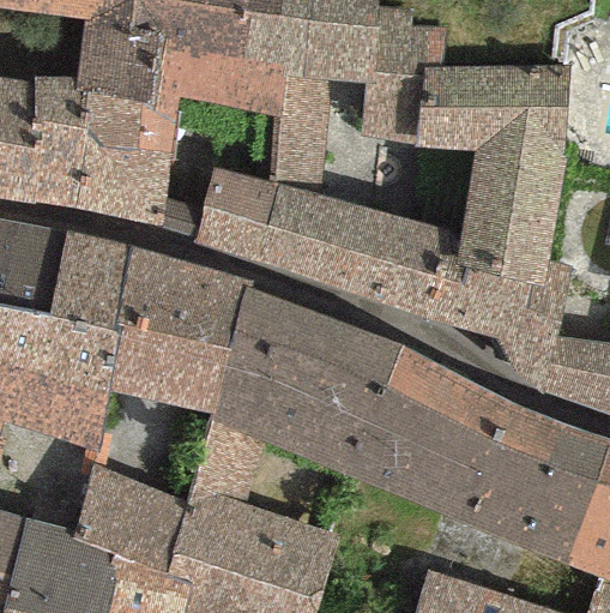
[(0,0),(0,7),(84,19),(106,23),(109,0),(0,0)]
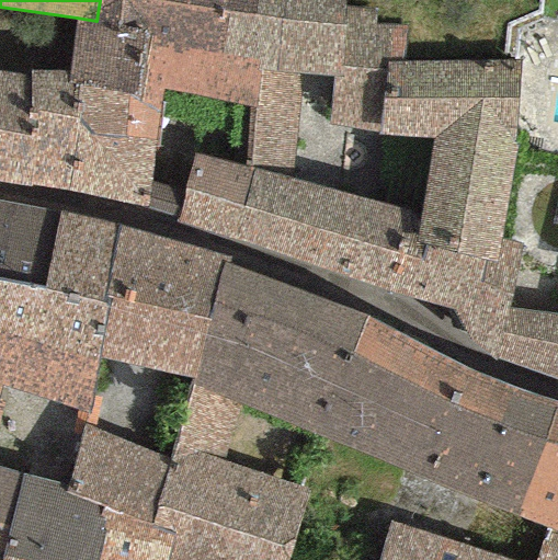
[(100,0),(97,21),(77,18),(70,72),(69,84),(164,102),(163,88),(250,104),(247,168),(295,176),(302,70),(337,76),(344,3),(344,0),(100,0)]
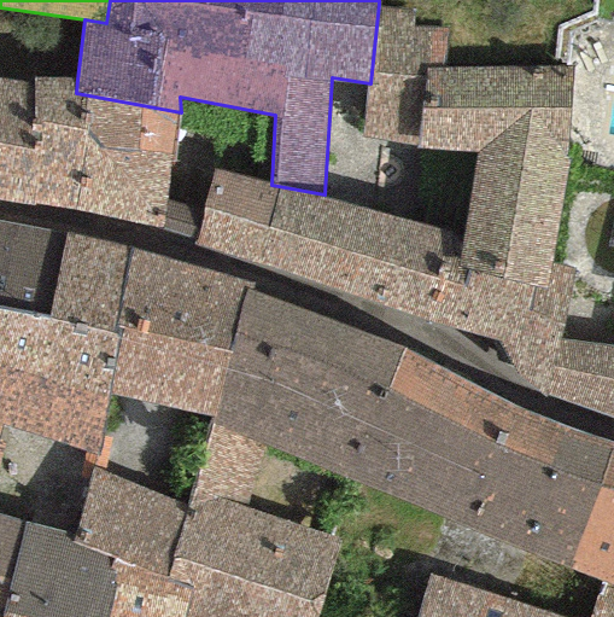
[(415,10),(379,4),(370,83),(364,134),(419,147),(478,152),(463,234),(452,266),(433,319),(501,341),(520,379),(545,395),(613,414),(613,344),(561,337),(577,268),(551,263),(578,68),(446,63),(450,27),(415,25),(415,10)]
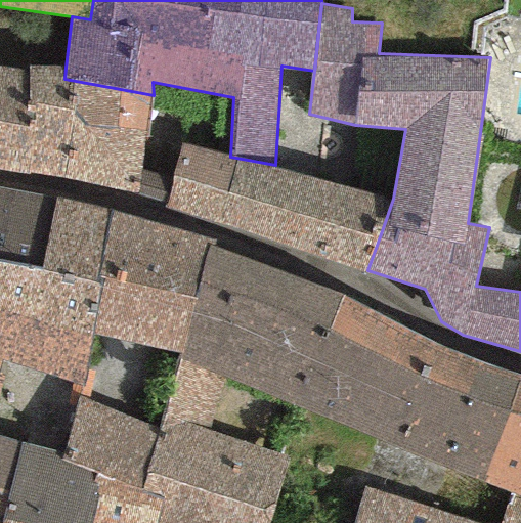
[(0,64),(0,170),(29,175),(31,170),(138,193),(154,95),(64,79),(66,68),(30,64),(29,70),(0,64)]
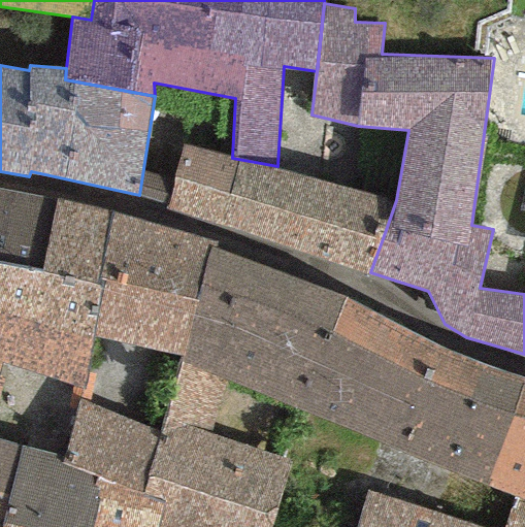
[(232,158),(184,144),(167,208),(370,272),(387,227),(396,200),(277,166),(232,158)]
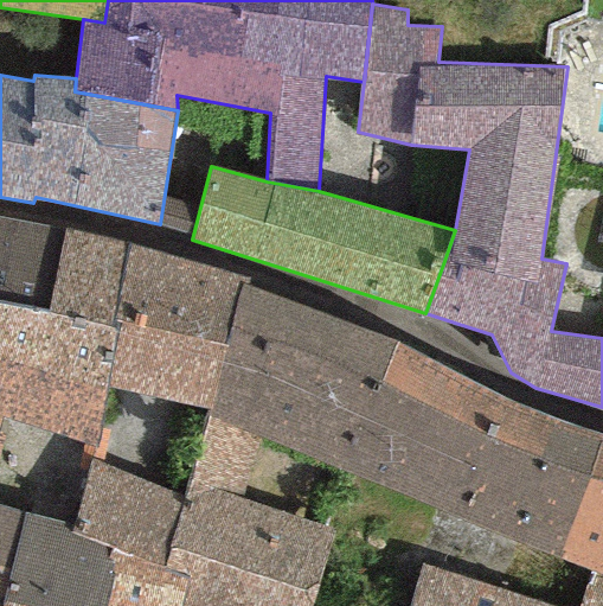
[(66,228),(0,215),(0,300),(47,313),(66,228)]
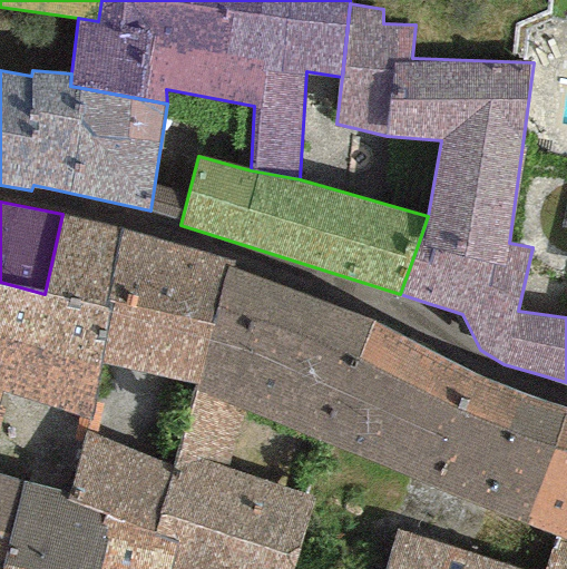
[(123,228),(62,214),(45,294),(0,282),(0,391),(8,394),(93,419),(101,363),(111,312),(107,310),(123,228)]
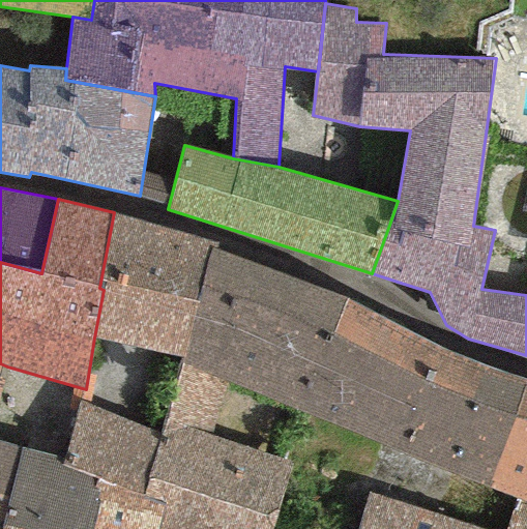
[(94,338),(181,355),(215,248),(217,243),(114,212),(99,288),(104,290),(94,338)]
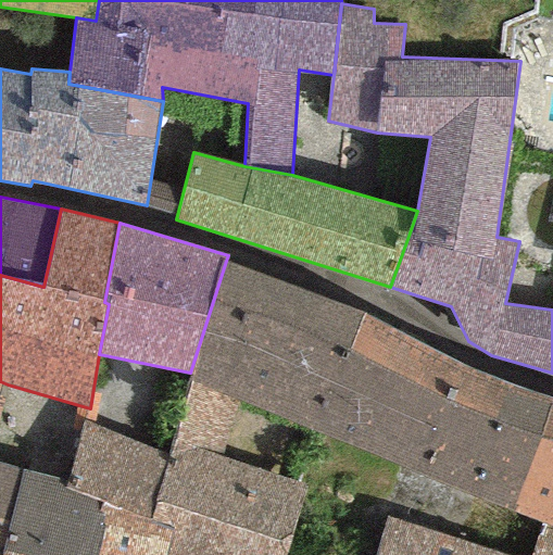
[(364,313),(226,261),(190,373),(187,381),(191,382),(240,401),(318,430),(364,313)]
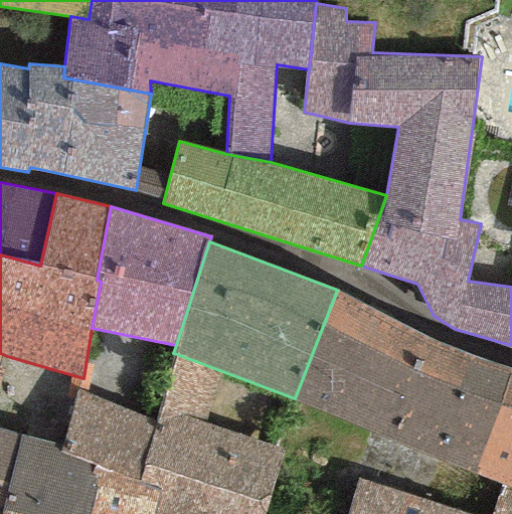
[(425,334),(337,290),(295,398),(390,444),(425,334)]
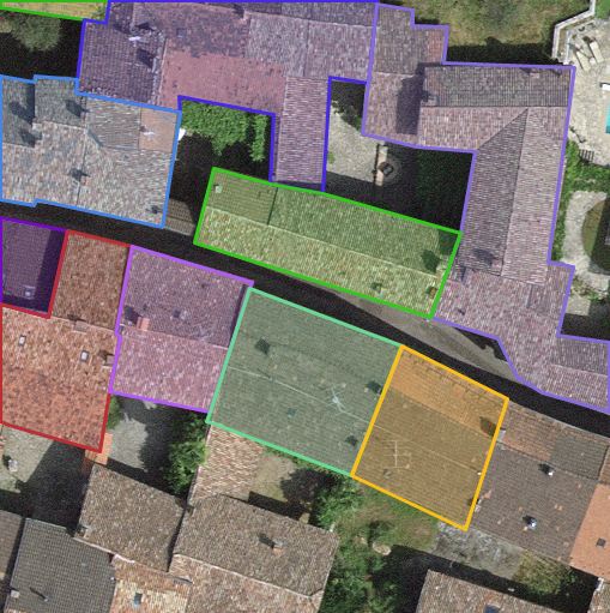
[(609,442),(507,398),(465,529),(567,564),(609,452),(609,442)]
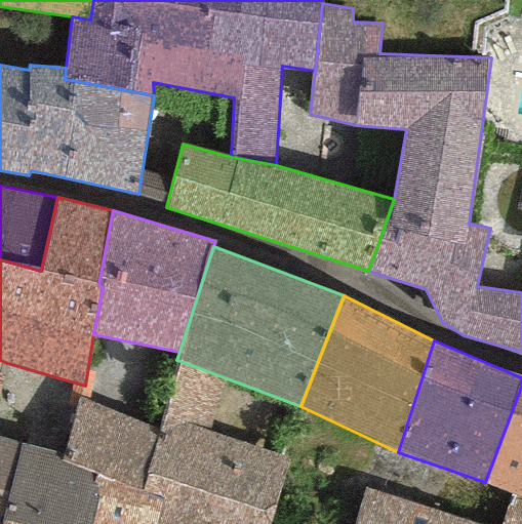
[(227,378),(181,361),(162,429),(143,489),(162,496),(156,523),(272,523),(291,456),(211,430),(227,378)]
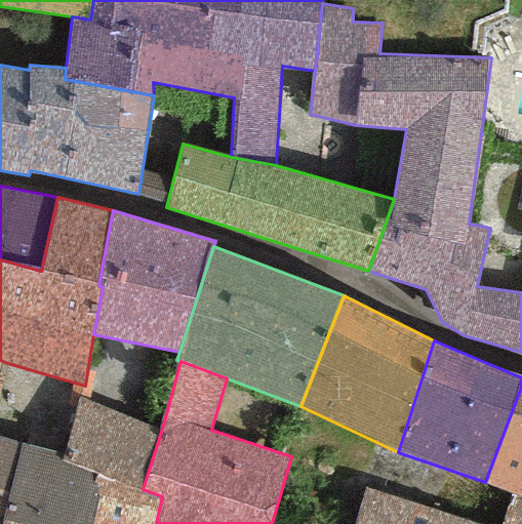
[(521,387),(485,482),(515,494),(521,497),(521,387)]
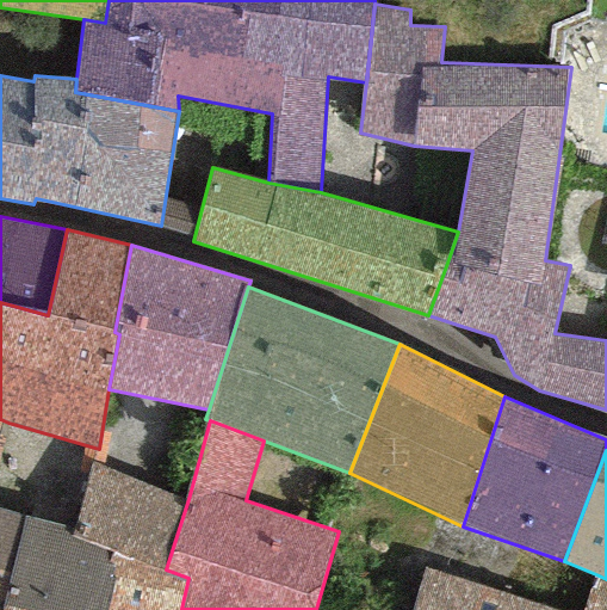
[(189,499),(92,462),(75,527),(74,538),(166,570),(189,499)]
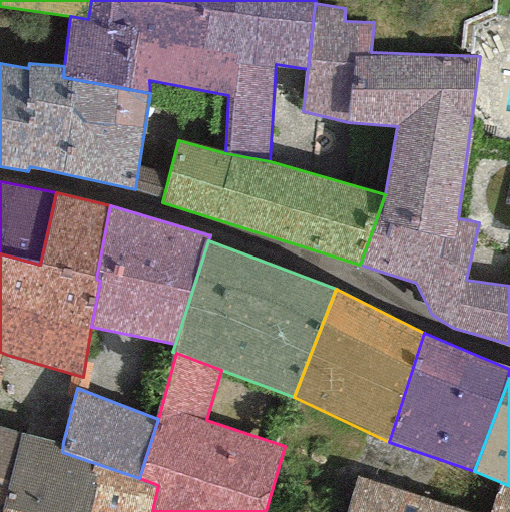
[(63,442),(0,426),(0,511),(152,511),(158,485),(139,478),(62,452),(63,442)]
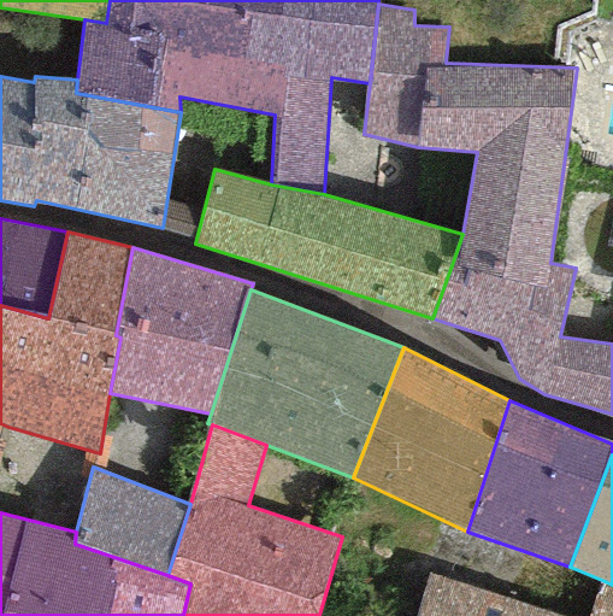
[(590,615),(560,615),(431,574),(419,615),(612,615),(612,585),(605,581),(590,615)]
